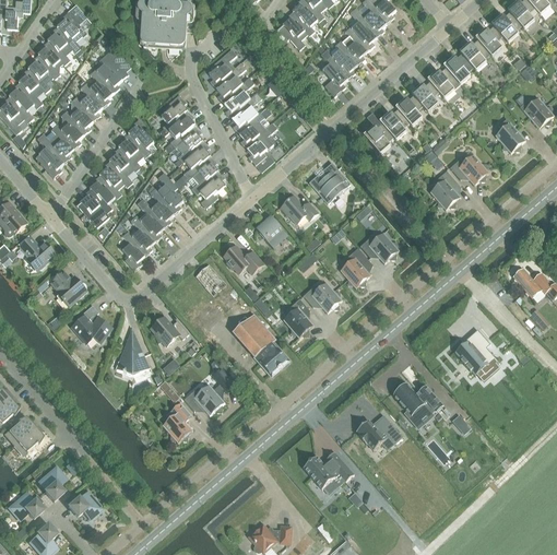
[(14,6),(6,6),(4,19),(0,19),(0,33),(10,33),(10,30),(16,30),(16,28),(16,15),(22,16),(22,11),(28,12),(30,0),(22,0),(14,0),(14,6)]
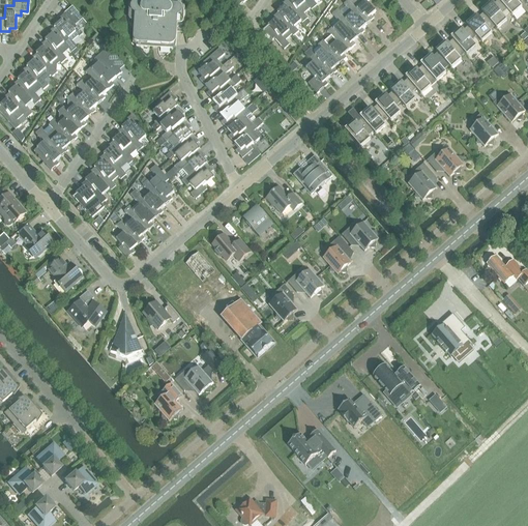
[(156,45),(169,46),(171,46),(174,42),(175,42),(175,29),(183,29),(184,29),(182,15),(183,3),(181,0),(128,0),(127,19),(127,20),(127,21),(128,21),(129,22),(130,22),(133,22),(132,39),(135,44),(138,44),(151,45),(156,45)]
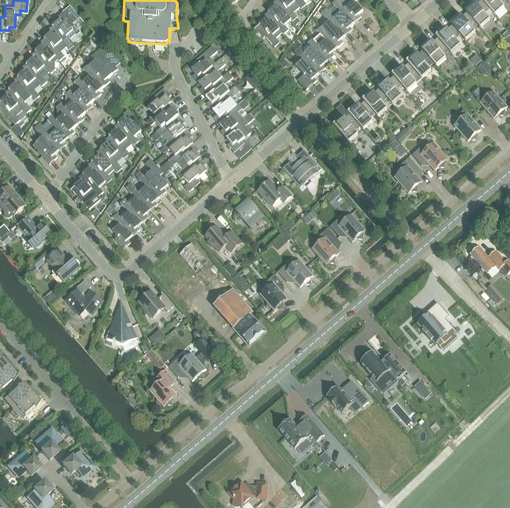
[(271,5),(267,8),(275,18),(272,21),(281,30),(280,31),(282,32),(284,30),(285,29),(287,27),(283,23),(289,18),(281,8),(284,5),(279,0),(270,0),(268,2),(271,5)]
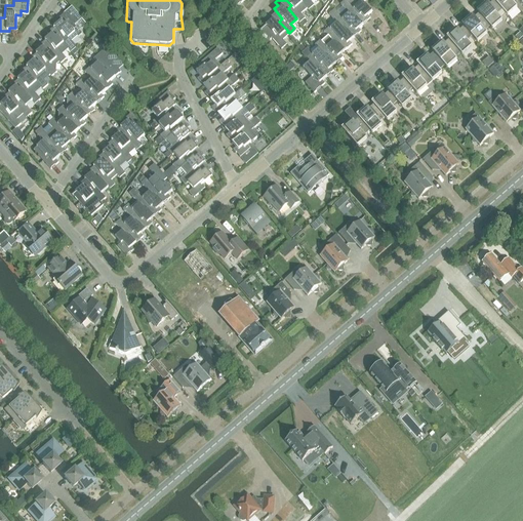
[(286,0),(291,5),(288,8),(296,18),(298,19),(303,16),(304,15),(299,10),(306,5),(302,0),(286,0)]
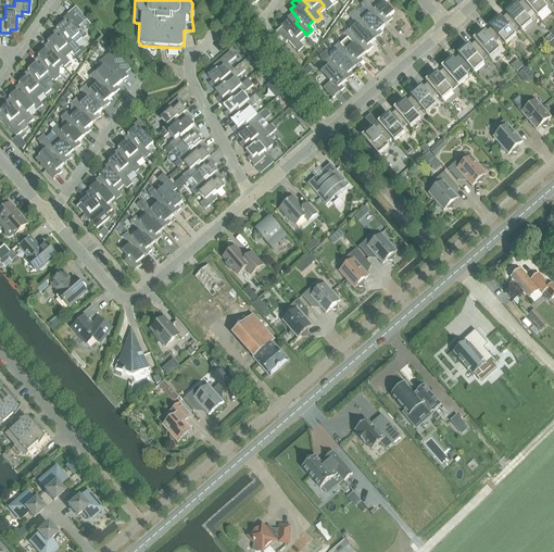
[(365,7),(359,12),(359,13),(367,23),(364,26),(373,37),(381,29),(378,26),(382,23),(374,12),(377,9),(368,0),(360,0),(359,1),(365,7)]
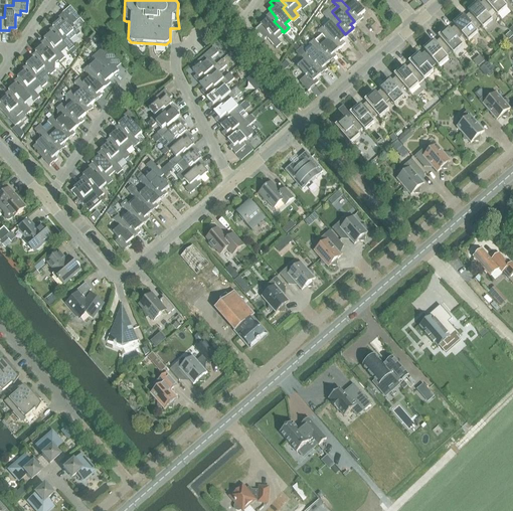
[(341,0),(349,8),(346,11),(354,21),(362,14),(359,11),(363,8),(363,7),(357,0),(341,0)]
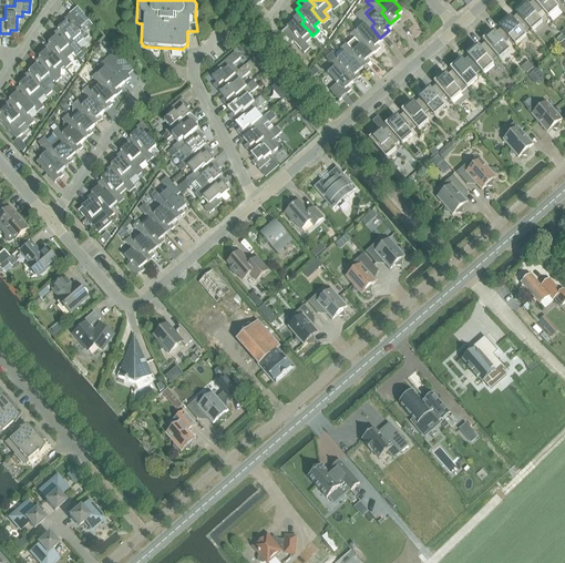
[(513,8),(515,10),(527,24),(531,28),(541,19),(535,12),(541,7),(535,0),(528,0),(523,4),(521,2),(513,8)]
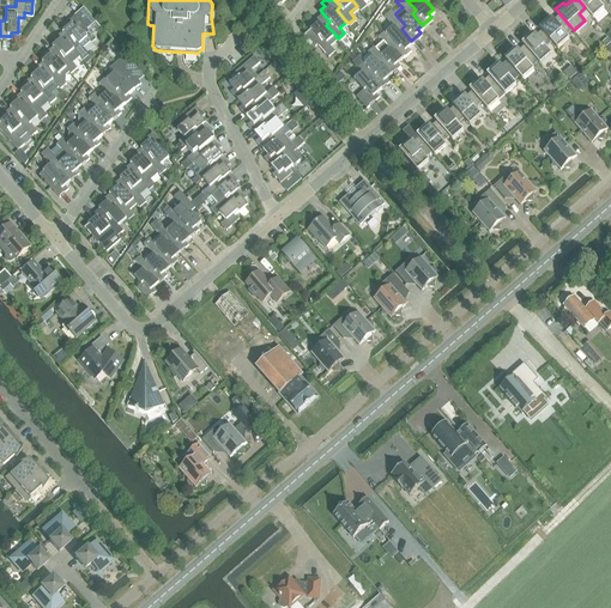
[(579,0),(585,7),(591,14),(603,5),(599,0),(579,0)]
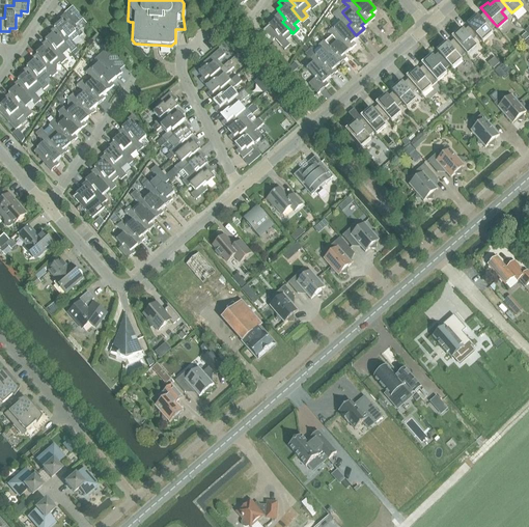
[(58,20),(54,23),(62,33),(59,36),(68,46),(67,46),(71,49),(76,44),(71,38),(77,32),(78,34),(82,31),(74,22),(81,16),(71,3),(55,17),(58,20)]
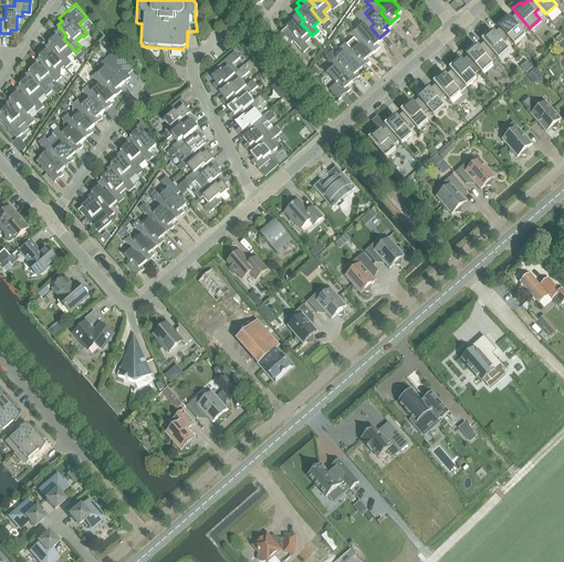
[(362,21),(355,27),(364,38),(361,40),(369,51),(378,44),(375,41),(379,38),(371,27),(374,23),(365,13),(365,12),(359,6),(353,11),(362,21)]
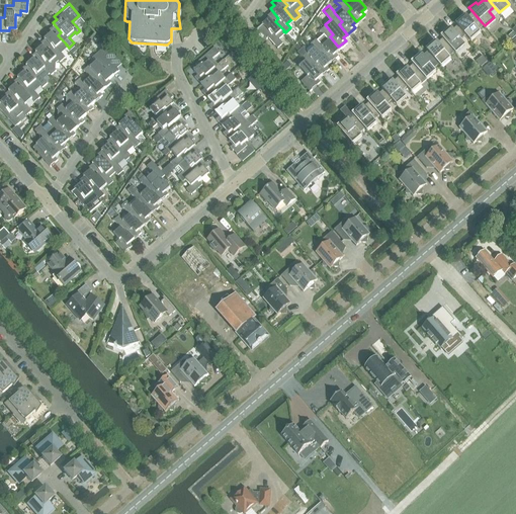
[(278,18),(270,8),(262,15),(265,18),(256,26),(265,36),(267,34),(276,46),(281,40),(278,36),(283,31),(284,30),(275,21),(278,18)]
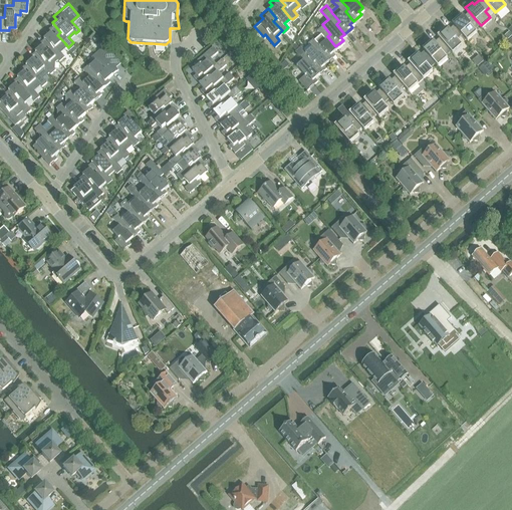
[(451,20),(452,22),(461,32),(466,38),(475,29),(473,26),(478,22),(467,9),(459,16),(457,14),(451,20)]
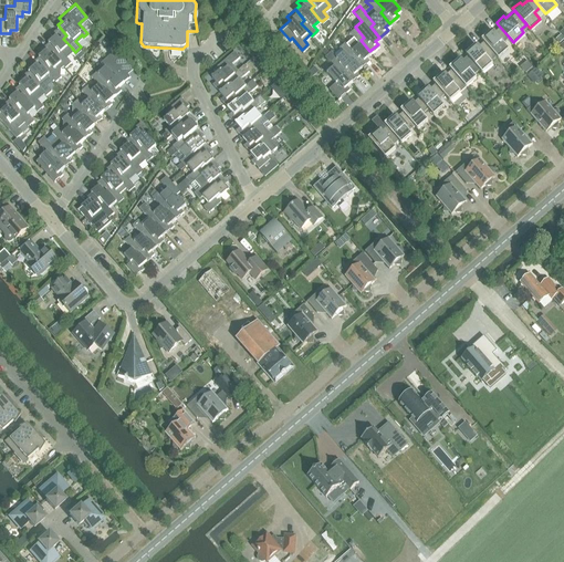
[(52,35),(48,39),(58,50),(53,52),(63,63),(62,63),(64,65),(70,60),(66,54),(72,49),(73,49),(63,39),(66,35),(58,24),(49,32),(52,35)]
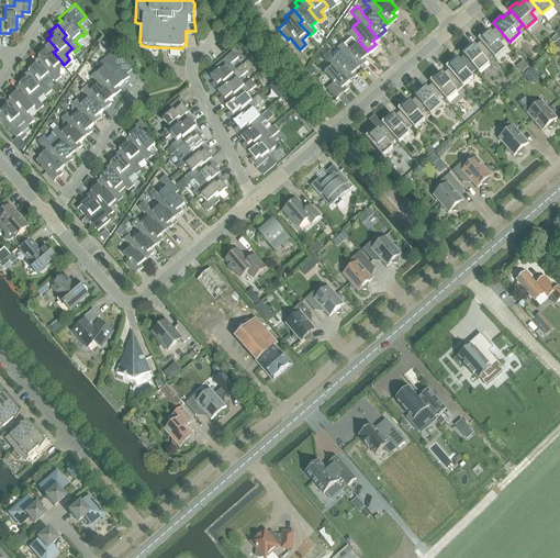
[(477,36),(479,38),(491,52),(493,55),(504,46),(499,40),(504,35),(494,24),(486,32),(484,30),(477,36)]
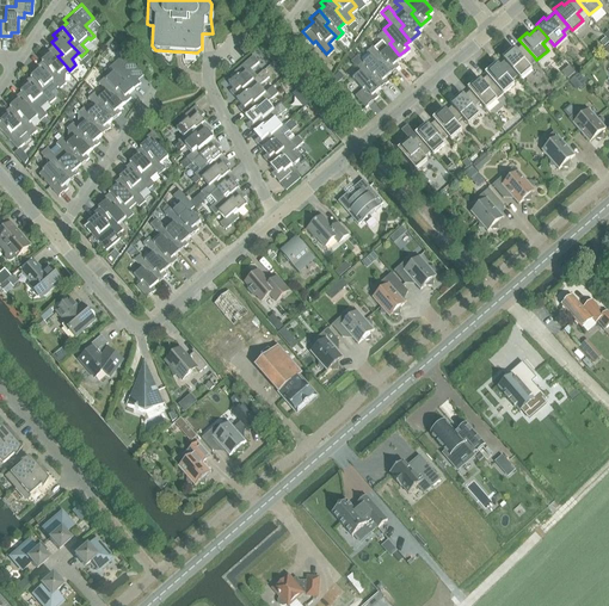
[(380,38),(373,44),(382,55),(379,59),(388,70),(398,62),(394,59),(399,55),(389,43),(393,41),(383,29),(382,28),(375,32),(380,38)]
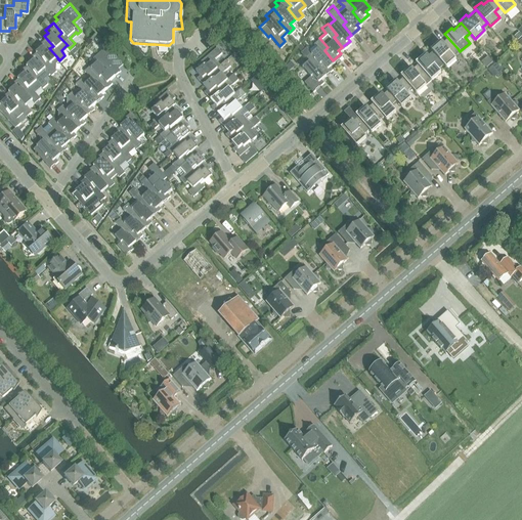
[(39,45),(35,49),(44,59),(40,61),(49,72),(48,72),(50,73),(55,69),(54,67),(55,60),(57,58),(58,58),(49,48),(53,46),(44,36),(37,43),(39,45)]
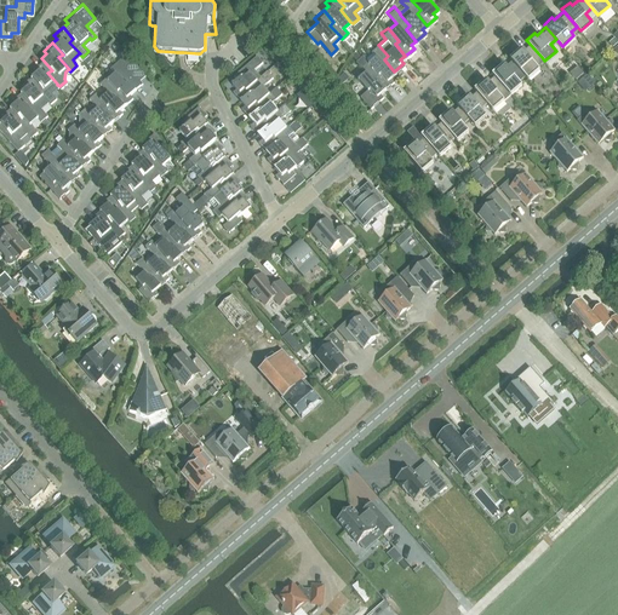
[(375,53),(367,59),(367,61),(377,72),(373,75),(384,86),(393,79),(390,75),(394,72),(384,59),(388,56),(378,45),(377,42),(370,49),(375,53)]
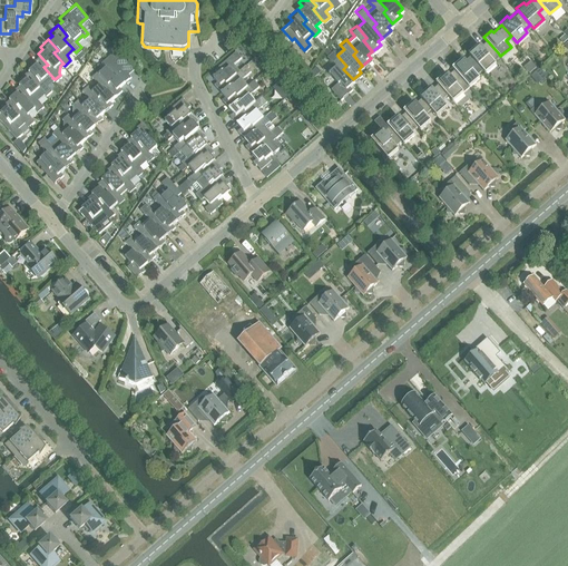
[(467,51),(469,54),(481,67),(485,70),(495,61),(492,58),(498,52),(486,39),(477,47),(475,45),(467,51)]
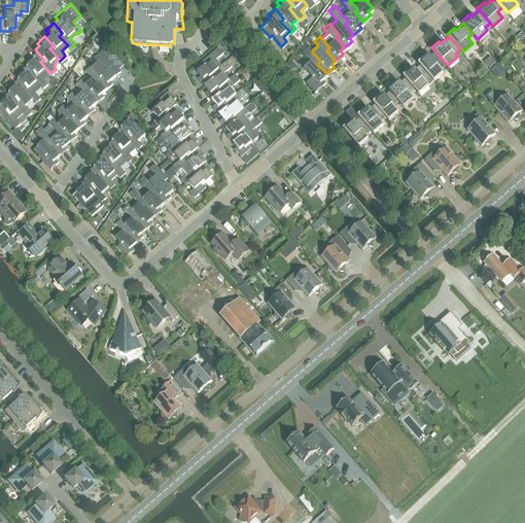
[(304,47),(301,49),(305,55),(309,59),(303,65),(311,74),(305,79),(313,90),(324,80),(322,77),(326,73),(317,64),(320,61),(312,51),(312,50),(311,49),(307,44),(304,47)]
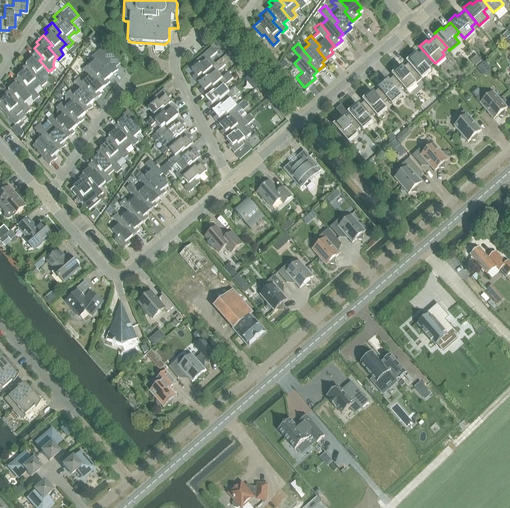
[(190,66),(190,67),(194,71),(191,74),(197,81),(207,73),(204,69),(214,61),(209,55),(216,49),(211,44),(197,56),(191,61),(194,64),(191,67),(190,66)]
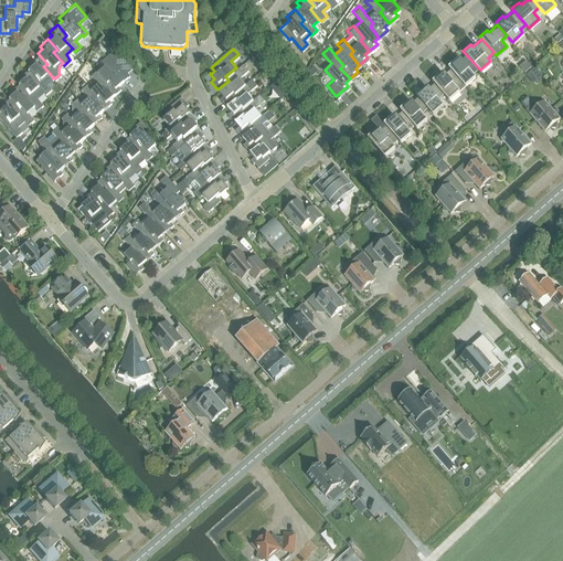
[(32,63),(28,67),(38,77),(34,81),(43,91),(43,92),(44,93),(51,87),(46,83),(52,77),(53,77),(43,66),(48,64),(38,53),(30,60),(32,63)]
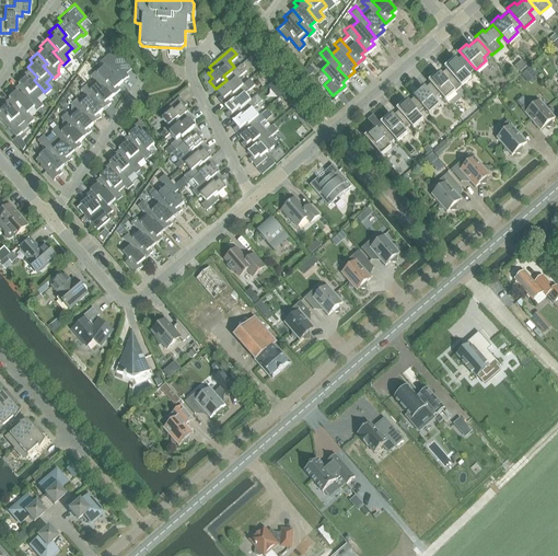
[(443,64),(445,66),(454,77),(460,83),(471,73),(467,71),(473,66),(461,53),(452,59),(451,57),(443,64)]
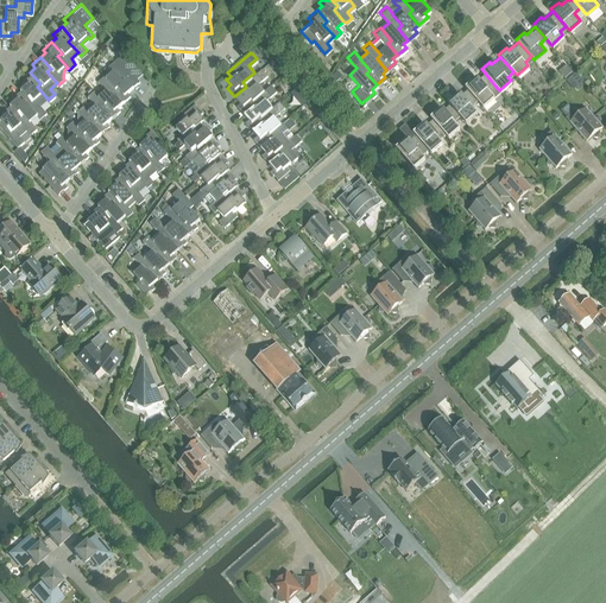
[(112,69),(105,75),(114,87),(111,89),(120,101),(130,94),(126,90),(139,80),(124,62),(120,65),(113,58),(107,64),(112,69)]
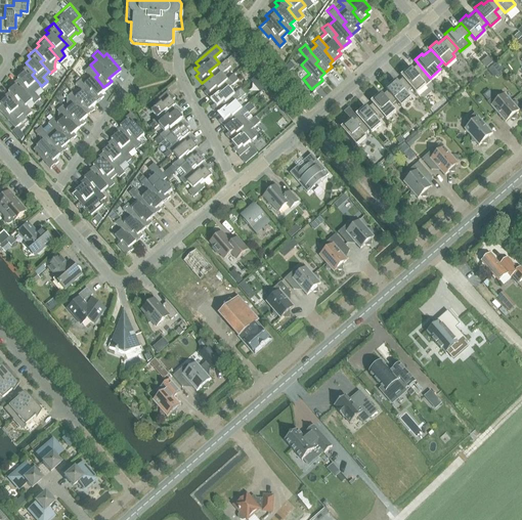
[(203,89),(209,97),(219,88),(216,85),(226,77),(221,71),(229,63),(224,57),(219,62),(209,71),(212,75),(202,83),(206,87),(203,89)]
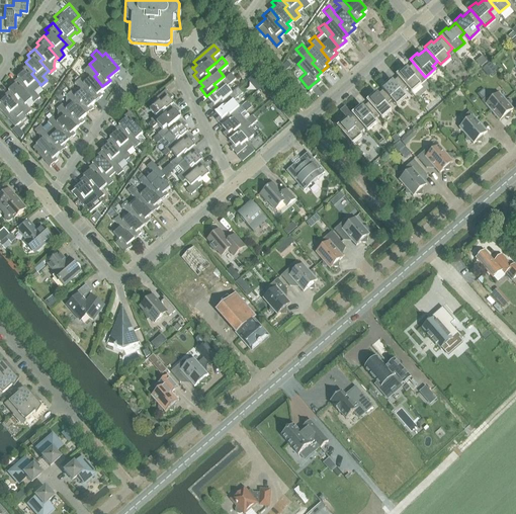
[(488,59),(480,65),(486,71),(494,64),(488,58),(488,59)]
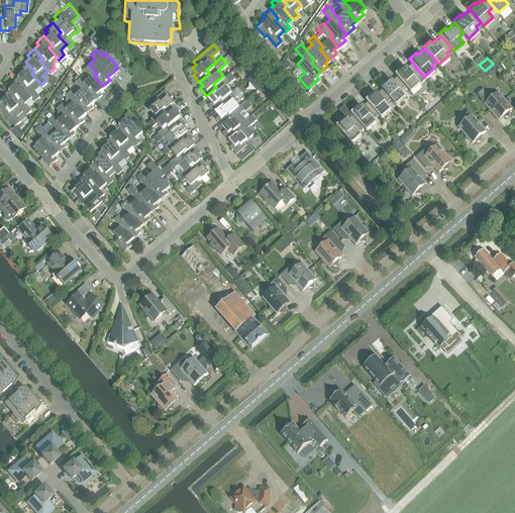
[(401,66),(394,72),(396,74),(404,83),(410,89),(412,87),(419,81),(424,77),(419,71),(411,61),(404,67),(403,68),(401,66)]
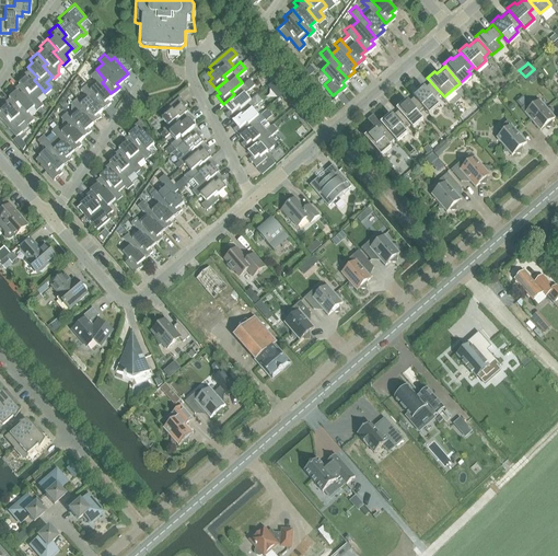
[(22,77),(18,80),(27,91),(24,94),(33,104),(35,107),(39,112),(43,108),(39,104),(42,102),(36,96),(43,91),(43,90),(34,80),(37,77),(31,70),(27,67),(20,73),(22,77)]
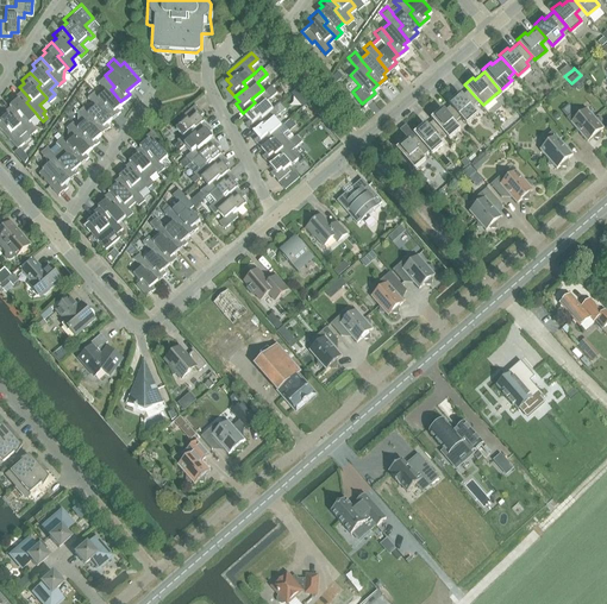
[(101,85),(94,90),(104,101),(100,105),(111,117),(119,108),(116,106),(120,101),(111,89),(114,87),(105,75),(104,74),(97,80),(101,85)]
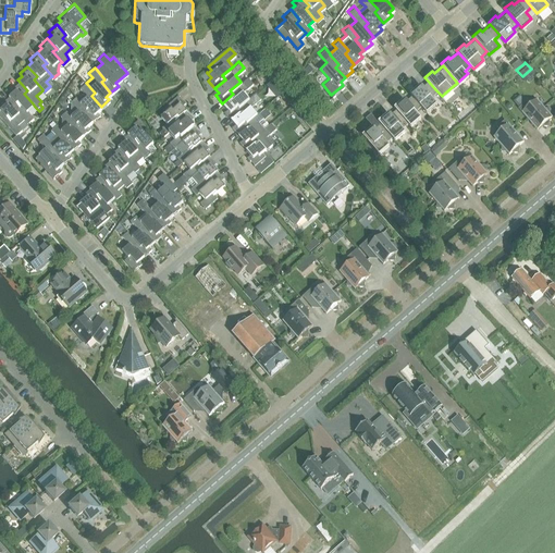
[(223,110),(230,119),(241,109),(237,106),(248,97),(243,90),(253,82),(247,76),(241,82),(230,90),(233,94),(222,103),(226,108),(223,110)]
